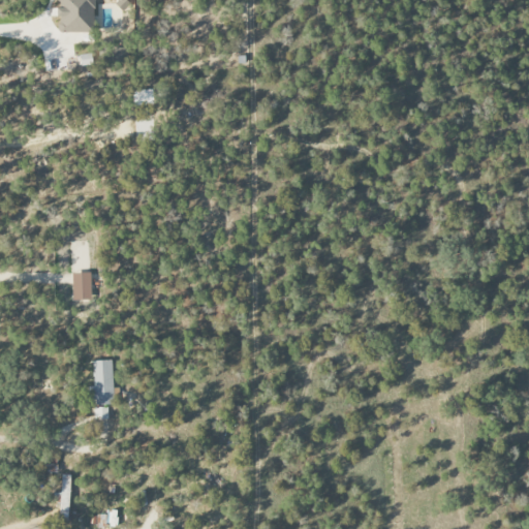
[(94,0),(58,0),(59,8),(58,8),(58,34),(94,33),(94,0)]
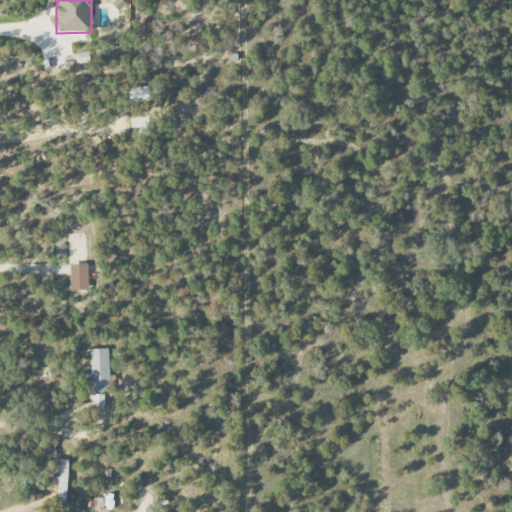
[(70,265),(70,291),(88,291),(87,265),(70,265)]
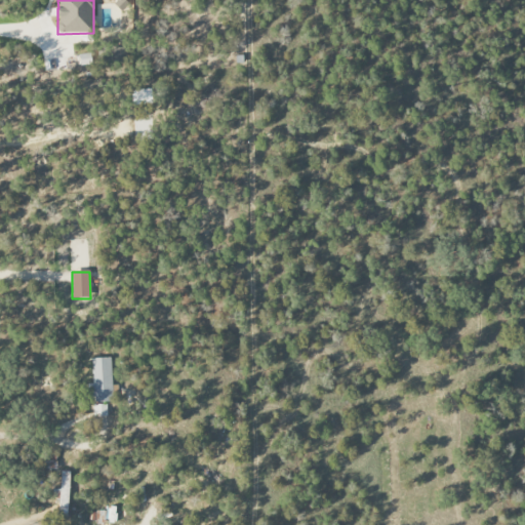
[(113,401),(111,357),(92,358),(93,402),(113,401)]
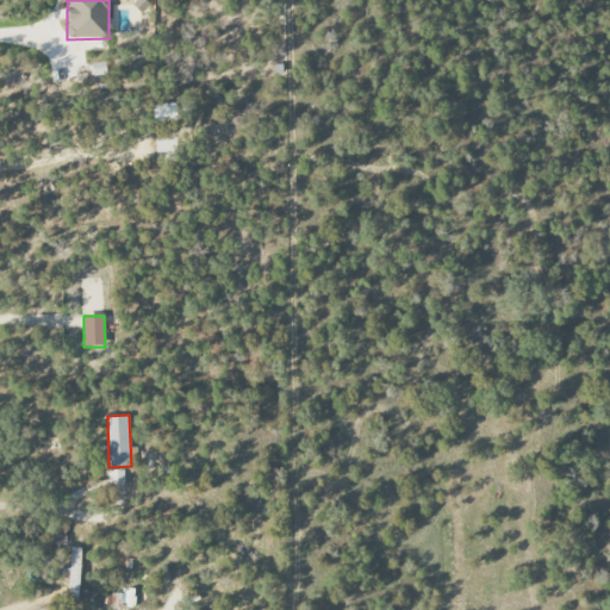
[(124,470),(109,470),(110,485),(124,484),(124,470)]
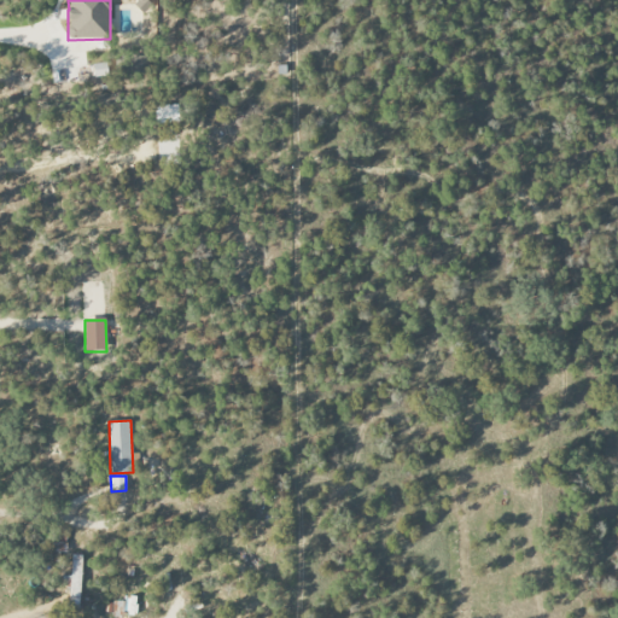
[(69,610),(80,611),(81,555),(71,554),(69,610)]
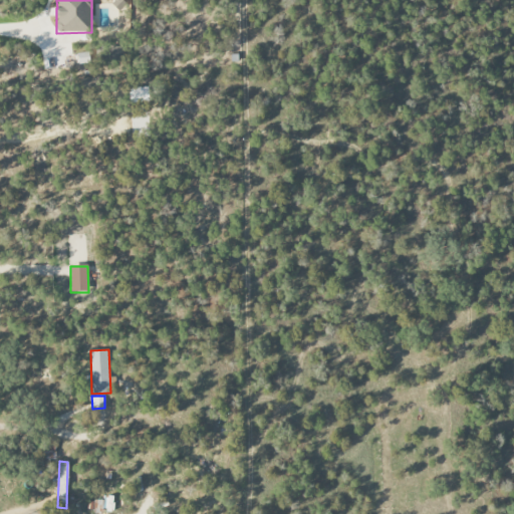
All buildings are outlined.
